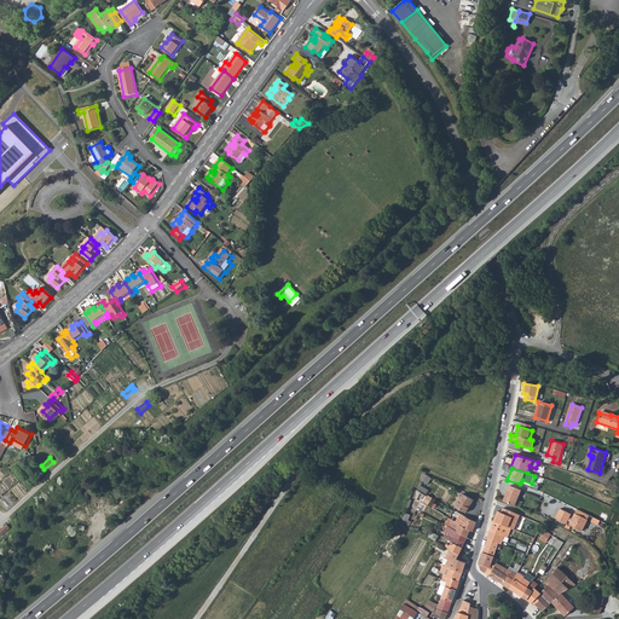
[(609,479),(607,485),(615,490),(618,484),(609,479)]
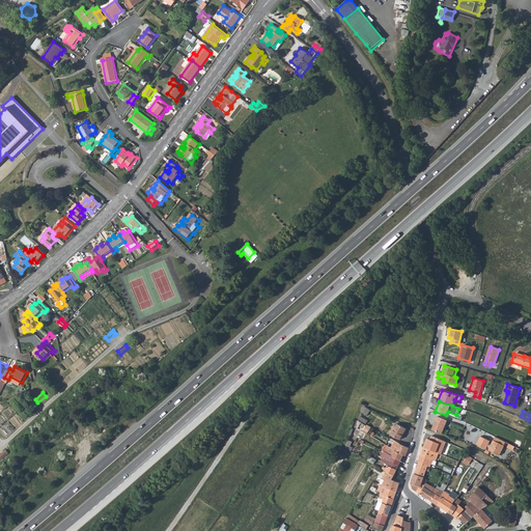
[(442,434),(447,420),(437,416),(431,429),(442,434)]
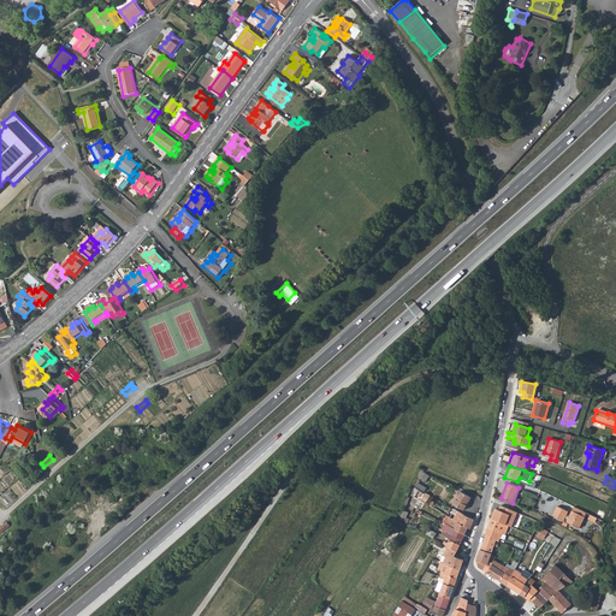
[(421,508),(425,503),(421,501),(425,495),(416,489),(415,491),(416,493),(415,497),(419,499),(415,504),(421,508)]
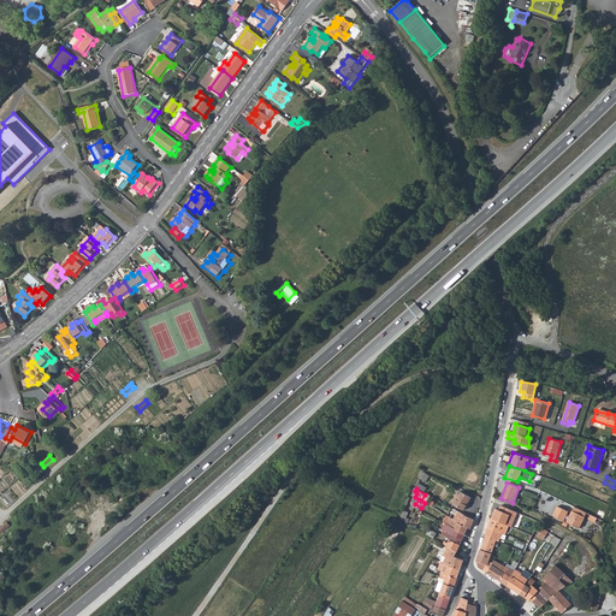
[(457,496),(454,504),(465,510),(472,498),(461,491),(458,495),(457,496)]
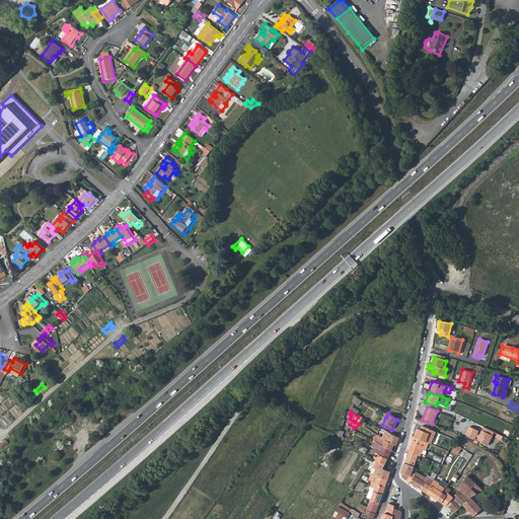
[(436,432),(422,426),(420,430),(417,429),(414,439),(428,444),(431,445),(436,432)]
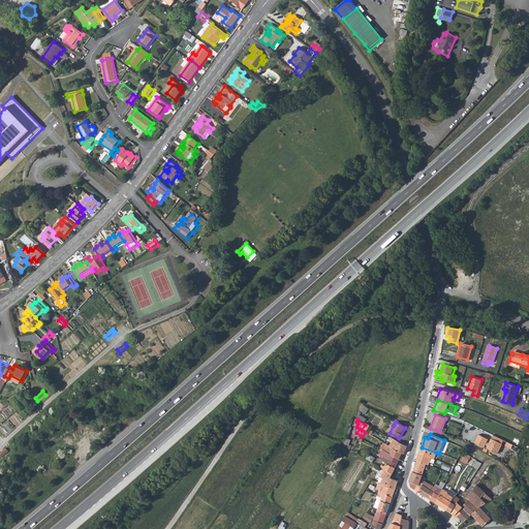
[(497,436),(493,435),(492,438),(489,442),(487,441),(488,439),(478,434),(475,442),(485,446),(486,444),(488,445),(487,448),(498,454),(502,443),(504,440),(497,436)]
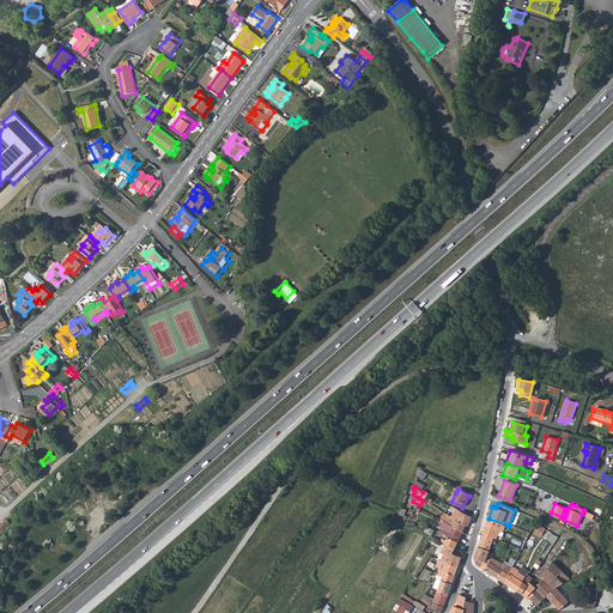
[(462,532),(466,525),(459,521),(444,513),(443,516),(447,517),(444,522),(462,532)]
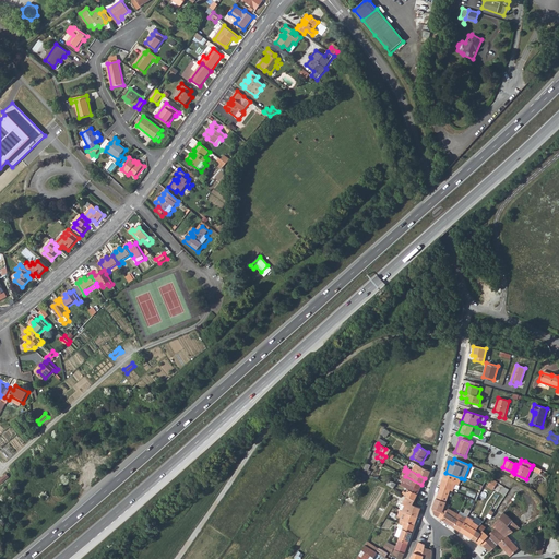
[(421,467),(418,475),(425,478),(427,479),(430,472),(421,467)]
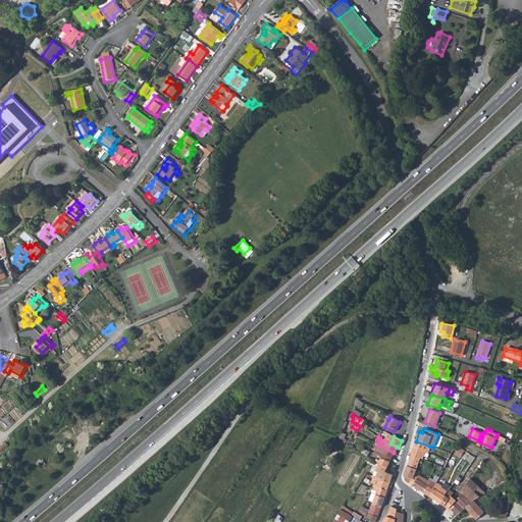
[(8,440),(0,447),(0,449),(2,452),(10,444),(8,440)]
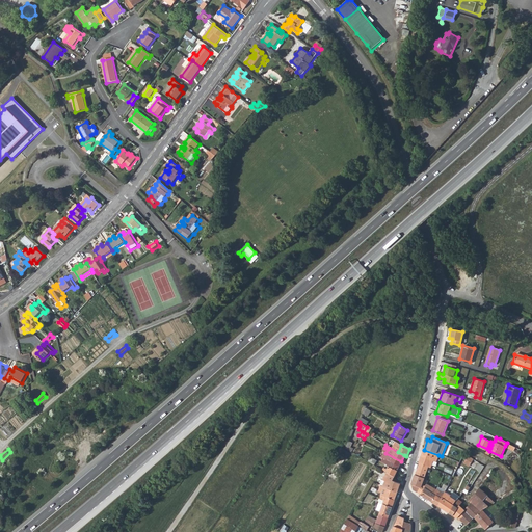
[(424,450),(421,456),(432,460),(436,461),(439,455),(424,450)]
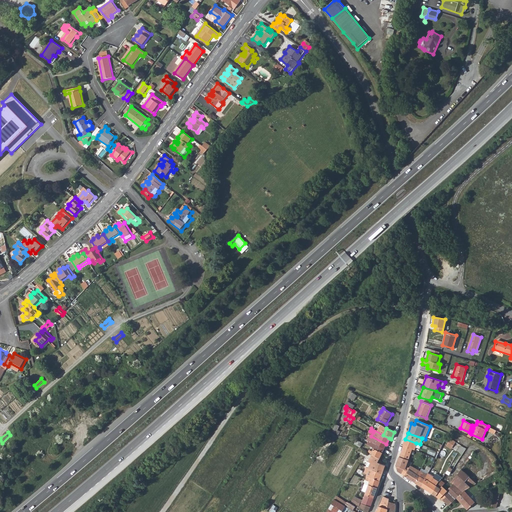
[(369,437),(367,440),(372,442),(380,446),(384,448),(386,444),(371,436),(368,434),(367,436),(369,437)]
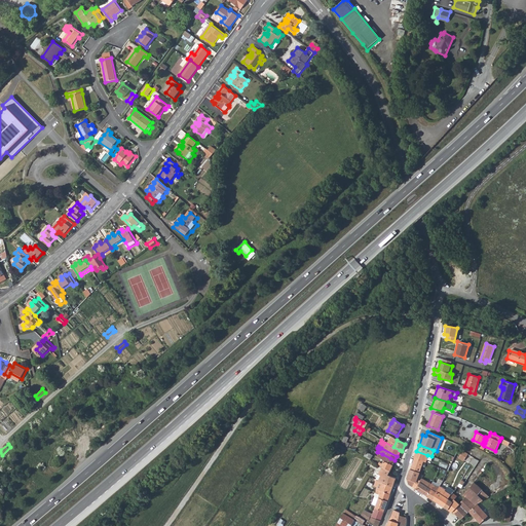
[(458,457),(464,461),(468,453),(463,450),(458,457)]
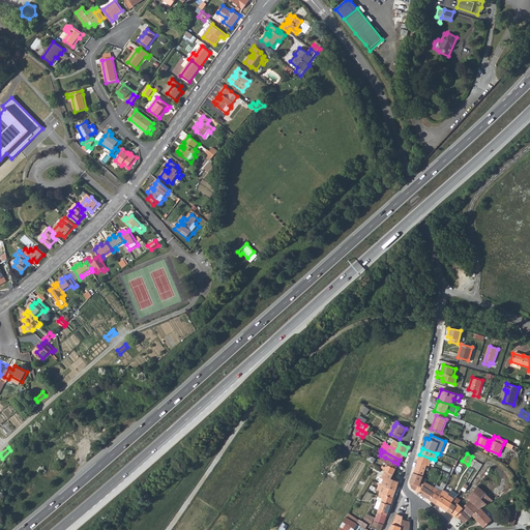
[(417,462),(413,473),(422,476),(427,465),(429,466),(431,459),(419,454),(417,462)]
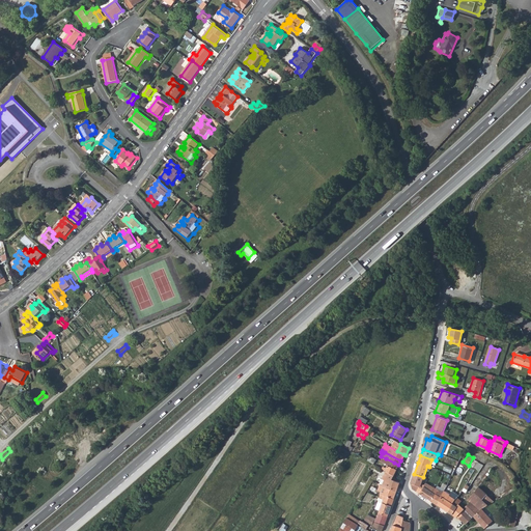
[(386,458),(384,463),(388,465),(397,469),(398,465),(394,463),(386,458)]
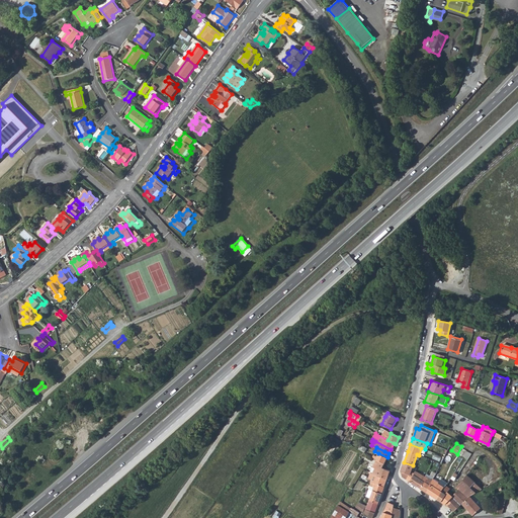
[(374,456),(373,458),(375,459),(376,458),(377,459),(384,463),(387,457),(378,453),(376,457),(374,456)]
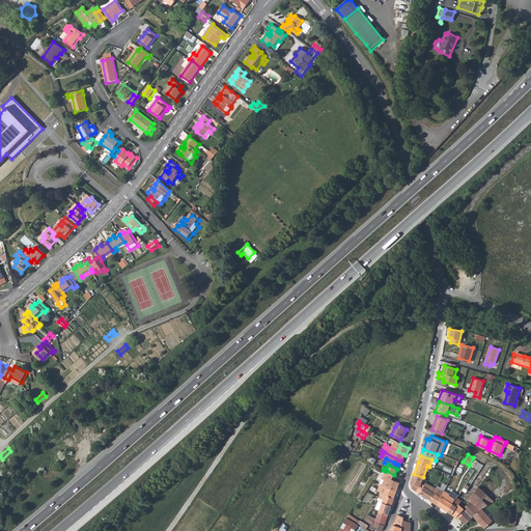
[(392,479),(394,475),(387,471),(383,477),(382,476),(381,478),(383,478),(380,484),(381,484),(397,491),(399,482),(392,479)]
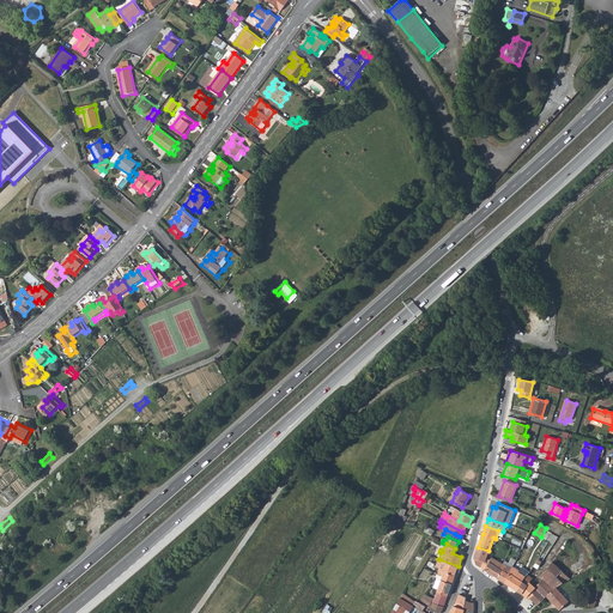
[(487,554),(489,551),(478,547),(473,558),(475,564),(485,570),(497,578),(502,571),(499,570),(502,566),(503,565),(491,559),(490,560),(485,558),(487,554)]
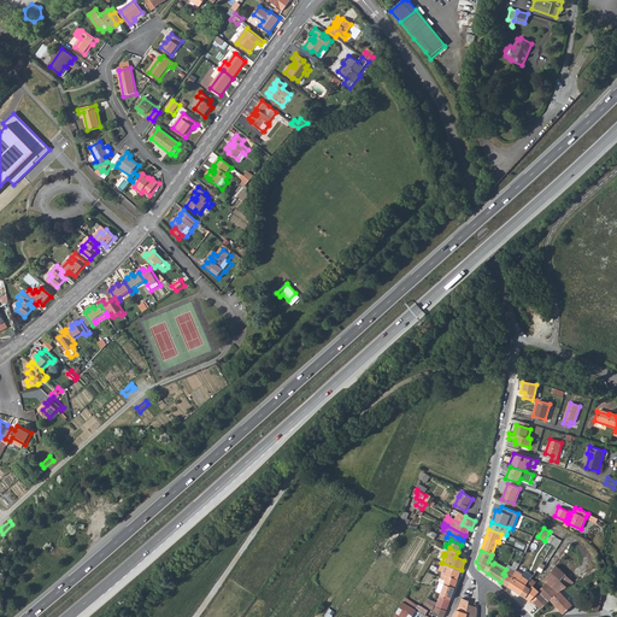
[(444,573),(442,575),(447,576),(448,576),(458,580),(462,570),(442,563),(441,563),(440,562),(440,564),(441,564),(440,570),(444,573)]
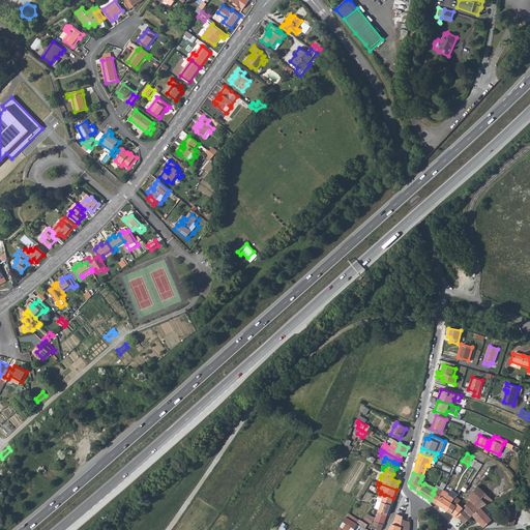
[(479,487),(468,499),(469,501),(478,509),(480,507),(492,499),(479,487)]
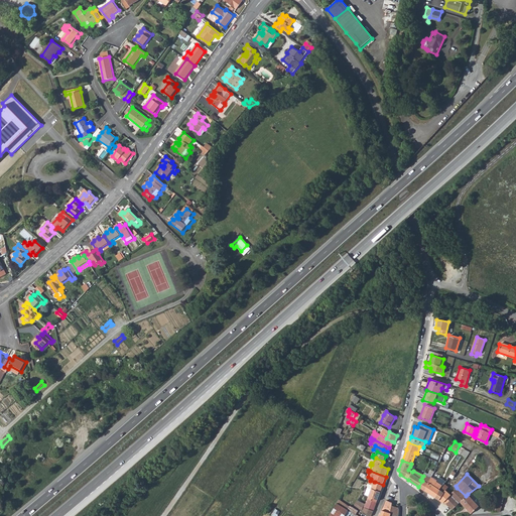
[(431,478),(423,476),(422,477),(420,480),(422,481),(418,487),(424,491),(431,478)]
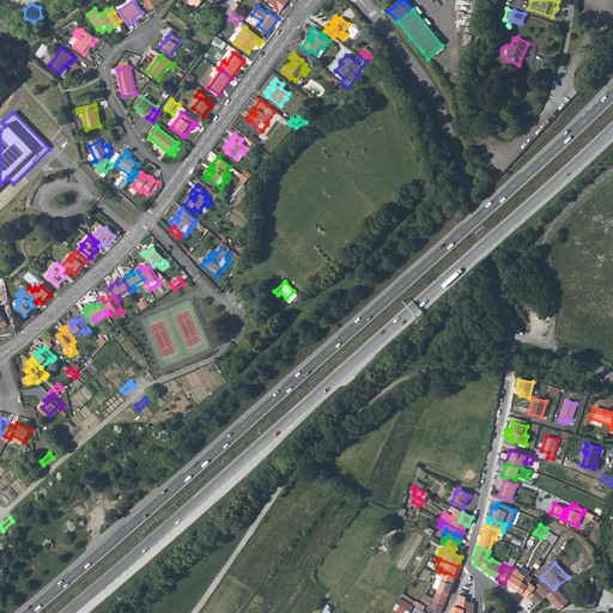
[(520,571),(513,568),(504,583),(514,588),(527,596),(528,595),(536,605),(540,601),(546,595),(550,592),(553,589),(542,580),(539,583),(533,578),(529,582),(526,577),(527,576),(519,572),(520,571)]
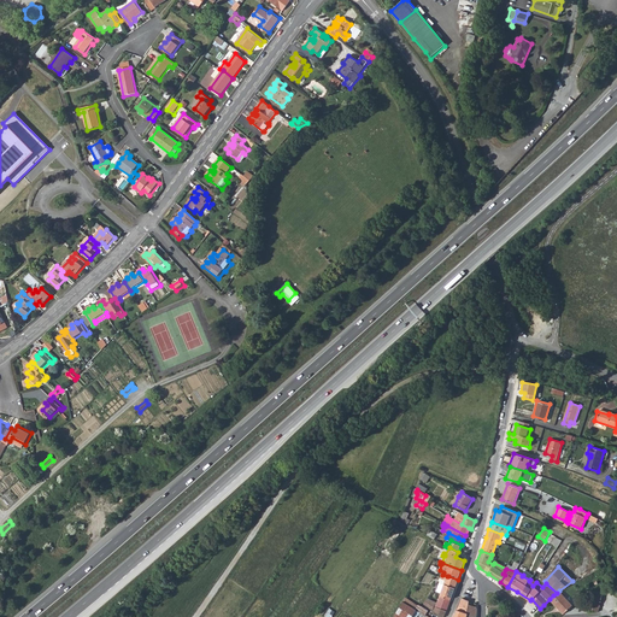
[(424,605),(434,611),(441,616),(444,616),(445,616),(450,600),(458,580),(448,576),(447,576),(442,575),(440,579),(446,581),(445,585),(440,583),(436,592),(441,593),(438,603),(428,598),(424,605)]
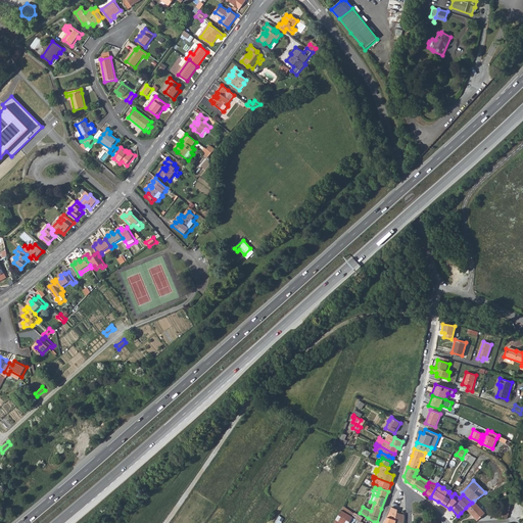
[(485,512),(474,501),(472,503),(469,505),(466,508),(477,520),(485,512)]
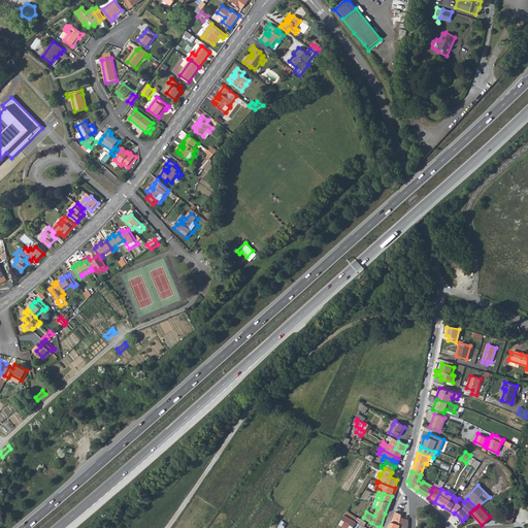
[(347,512),(345,514),(356,521),(358,518),(347,512)]
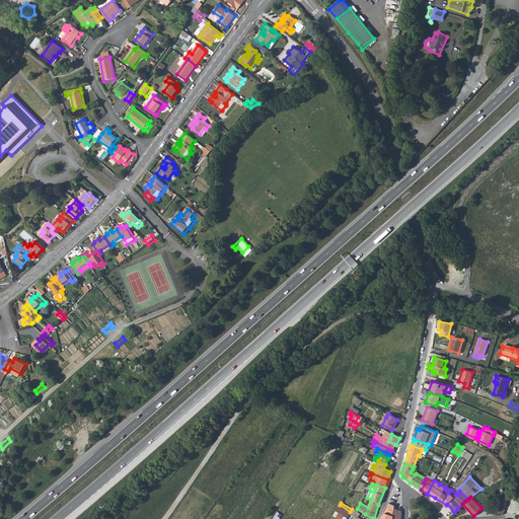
[(393,516),(400,518),(401,511),(394,509),(394,506),(392,505),(388,503),(383,513),(393,516)]
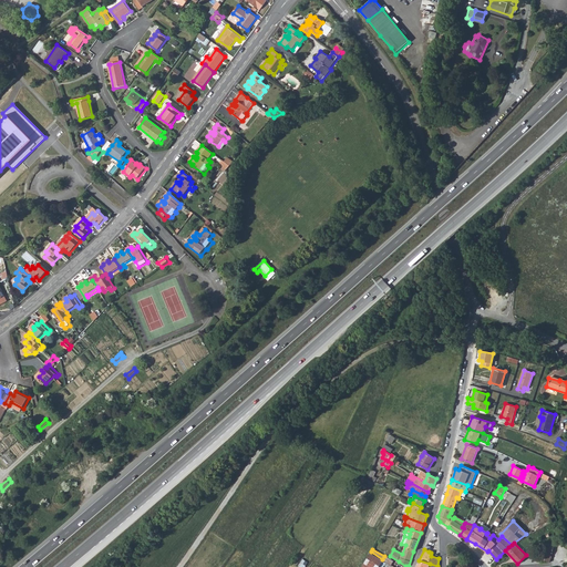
[(539,559),(549,562),(552,553),(542,550),(539,559)]
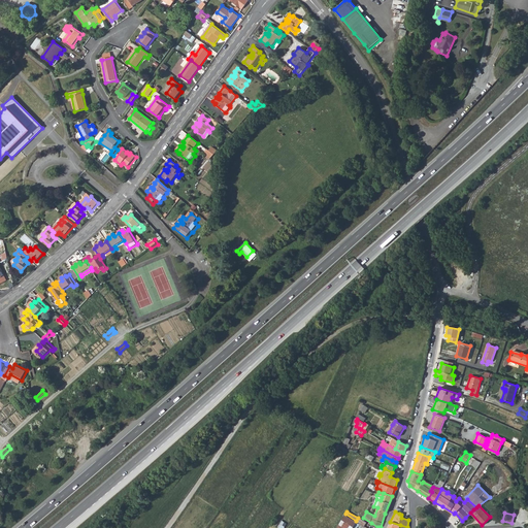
[(344,516),(337,527),(352,527),(356,522),(344,516)]
